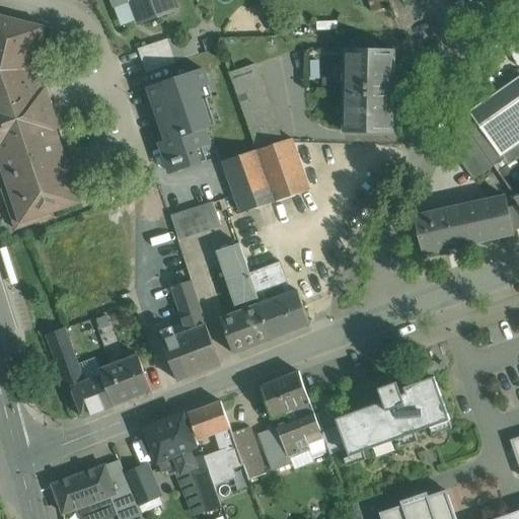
[(170,0),(112,0),(114,4),(126,0),(131,0),(140,23),(174,10),(170,0)]
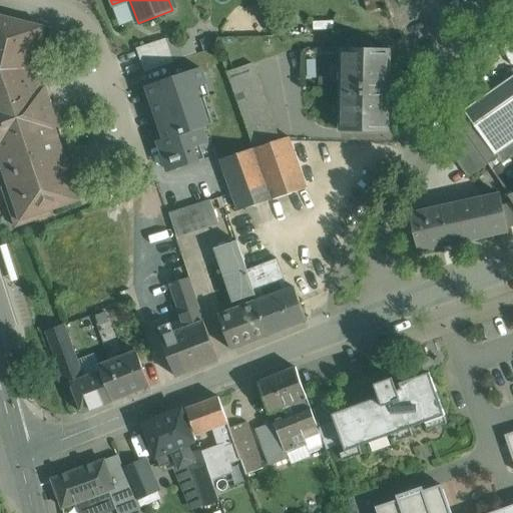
[(377,0),(364,0),(369,12),(380,8),(377,0)]
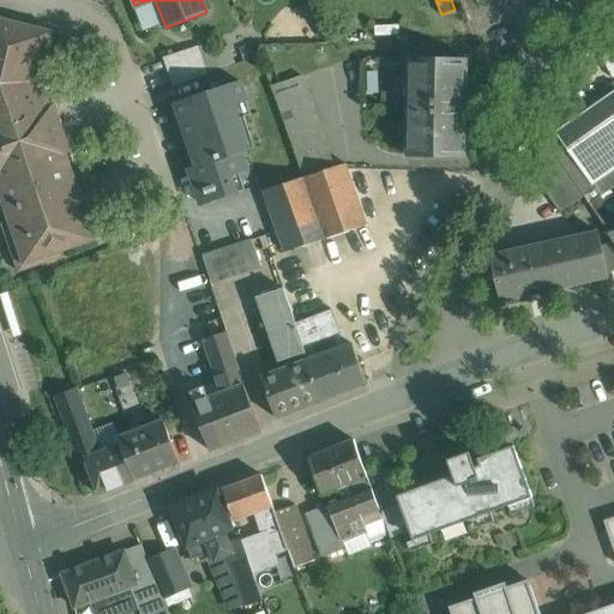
[(2,84),(14,23),(0,19),(0,194),(14,239),(8,241),(19,272),(65,257),(62,252),(2,84)]
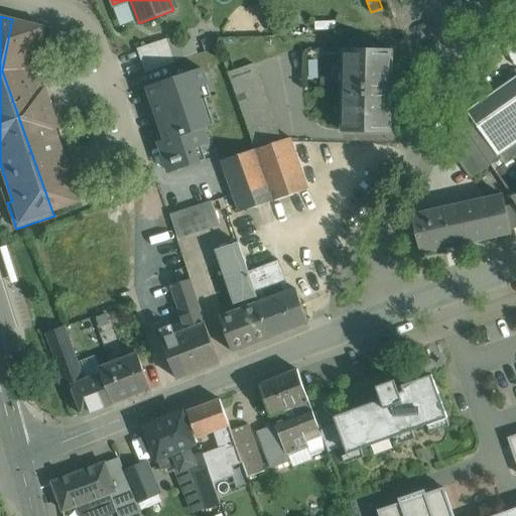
[(2,71),(52,212),(82,203),(56,129),(60,128),(46,87),(42,88),(36,70),(45,27),(12,19),(2,71)]
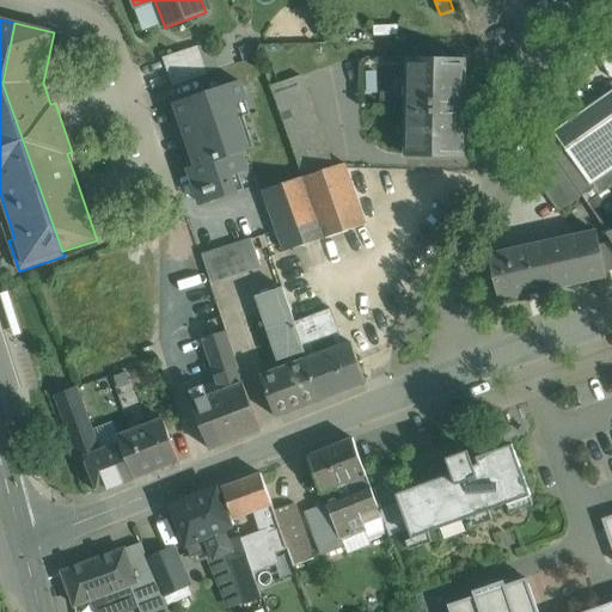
[(197,47),(163,59),(172,86),(207,74),(197,47)]
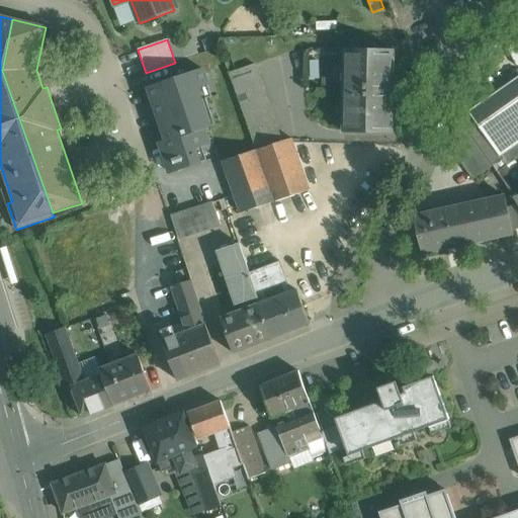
[(394,51),(345,50),(344,133),(393,134),(394,51)]
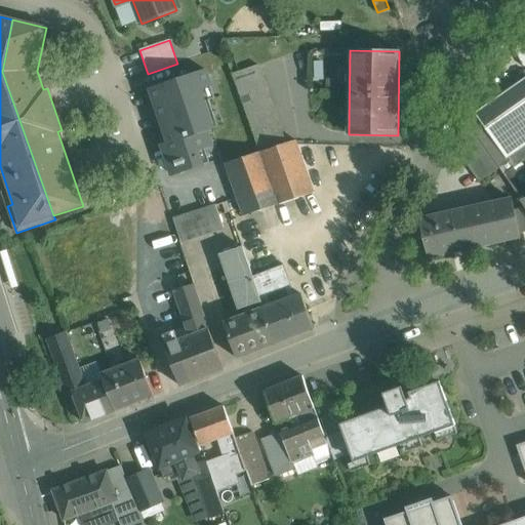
[(285,144),(257,66),(232,74),(253,132),(260,152),(285,144)]
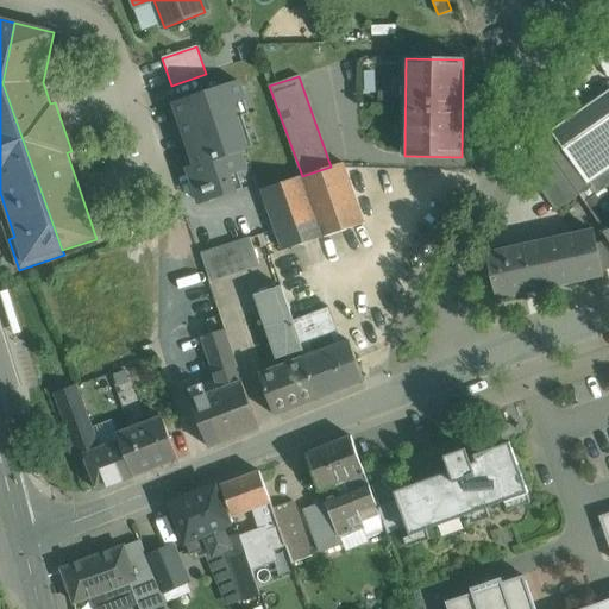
[(242,80),(173,105),(194,165),(187,168),(200,205),(238,190),(232,177),(250,170),(244,152),(251,149),(236,106),(250,101),(242,80)]
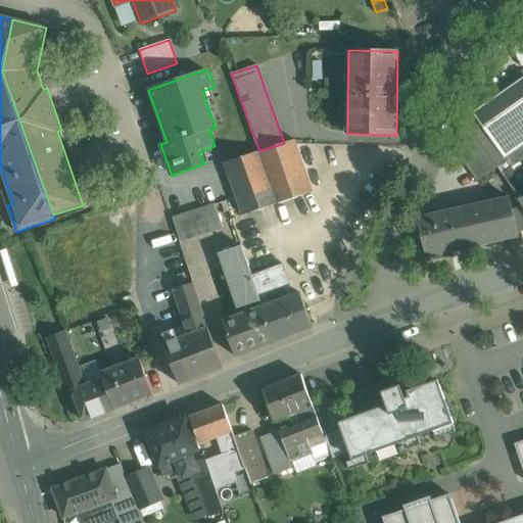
[(522,80),(475,113),(505,156),(522,143),(522,80)]
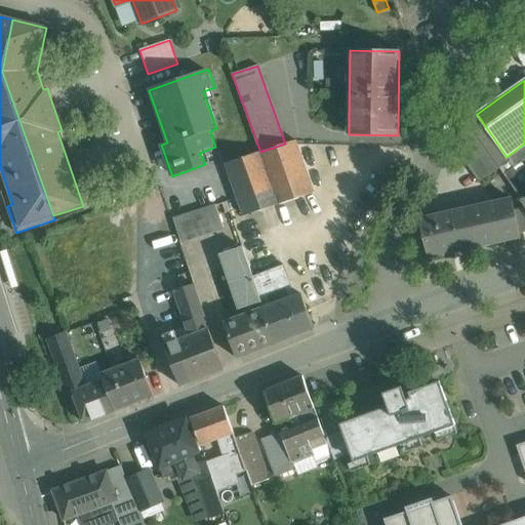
[(467,121),(499,168),(510,161),(507,157),(477,114),(467,121)]
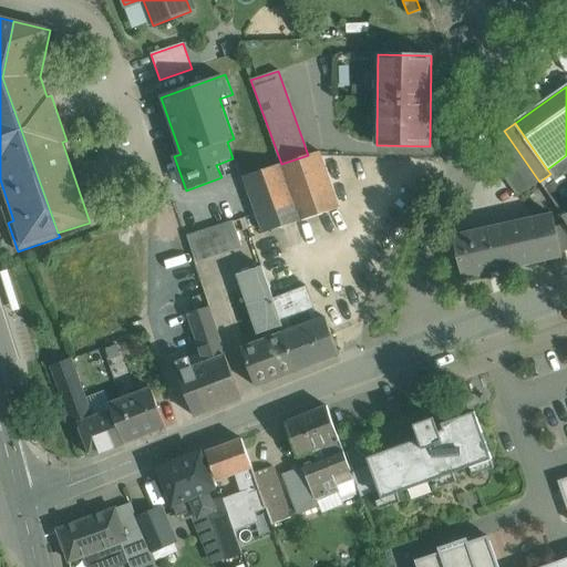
[(504,131),(503,129),(491,155),(518,196),(539,182),(504,131)]
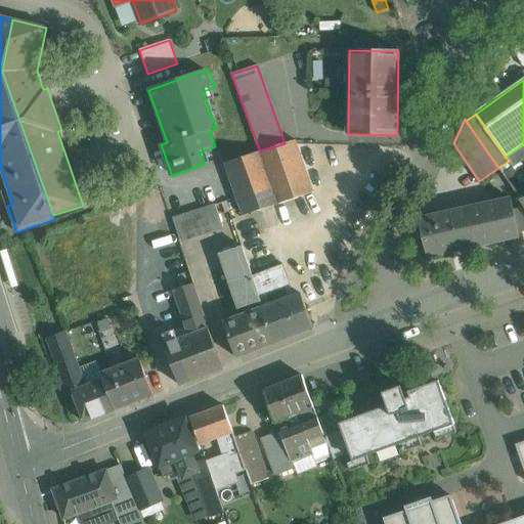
[(285,143),(260,151),(277,205),(312,193),(295,140),(285,143)]
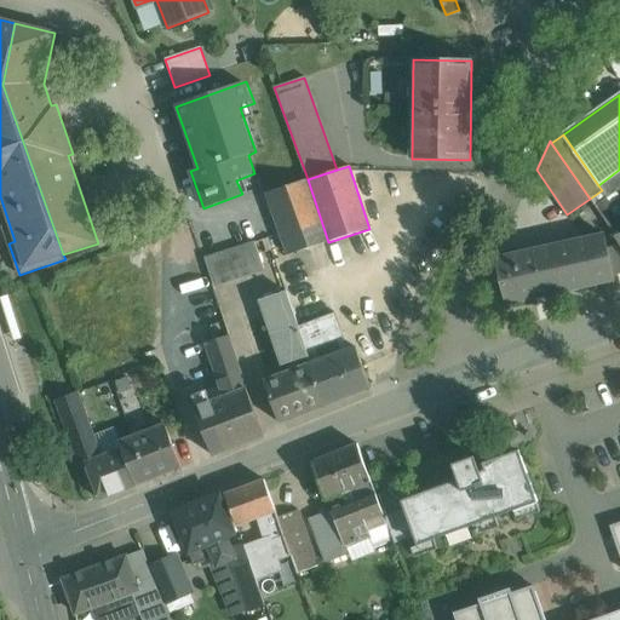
[(328,242),(308,179),(265,194),(287,256),(328,242)]
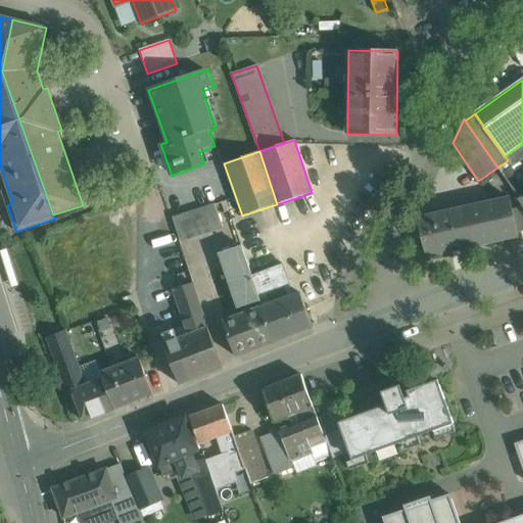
[(463,207),(472,246),(518,235),(517,233),(512,209),(509,197),(463,207)]
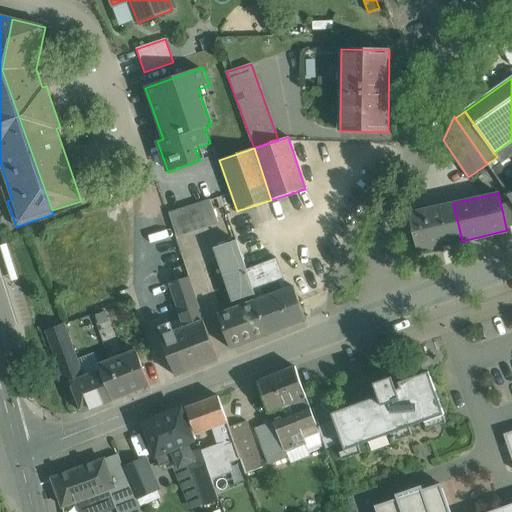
[(211,200),(169,214),(176,236),(219,222),(211,200)]
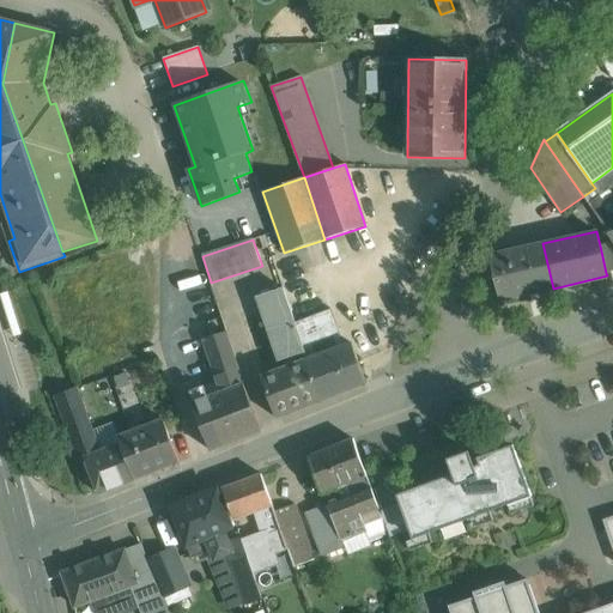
[(612,269),(612,242),(600,246),(606,273),(612,269)]
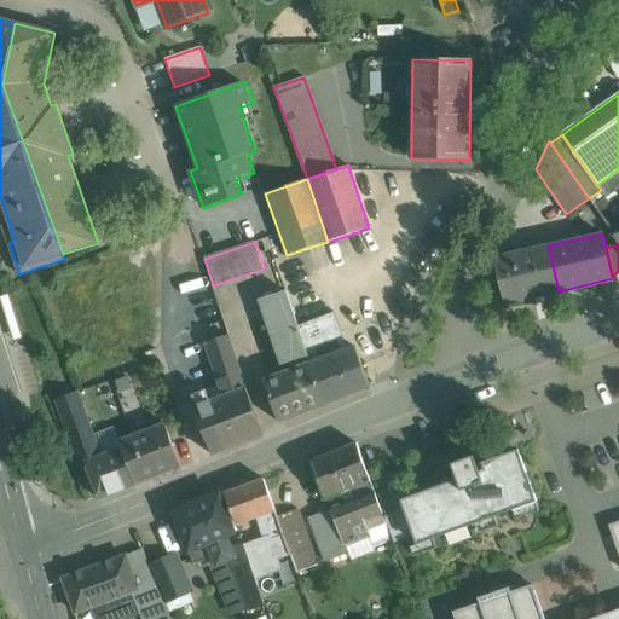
[(559,291),(548,246),(495,258),(505,304),(559,291)]
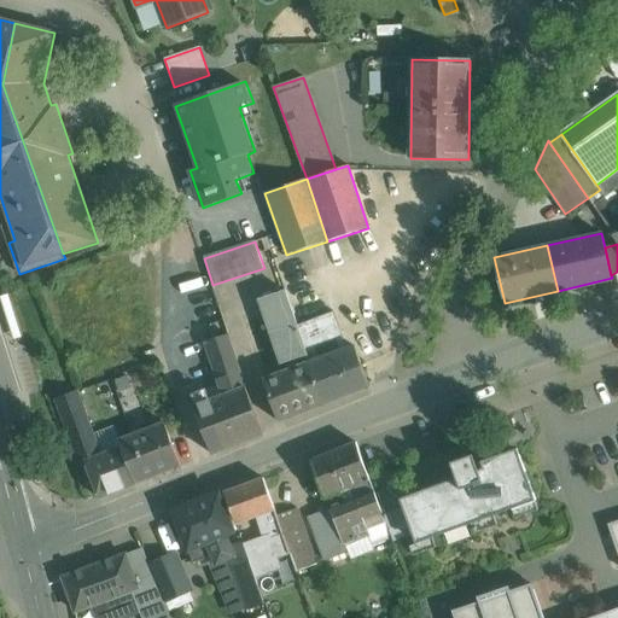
[(298,326),(286,291),(261,299),(283,363),(289,361),(292,369),(263,379),(280,421),(326,404),(309,362),(310,362),(305,347),(298,326)]
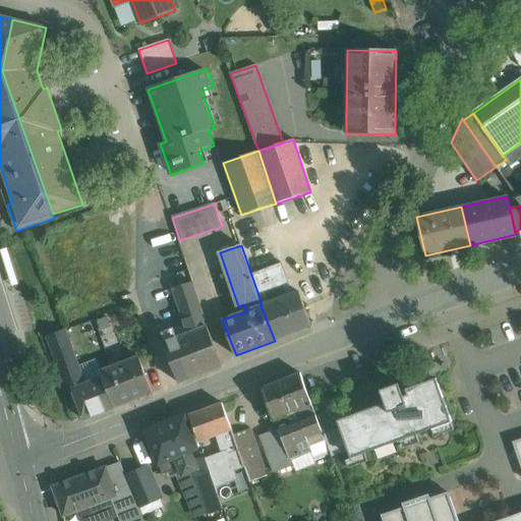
[(282,263),(251,275),(257,292),(289,282),(282,263)]
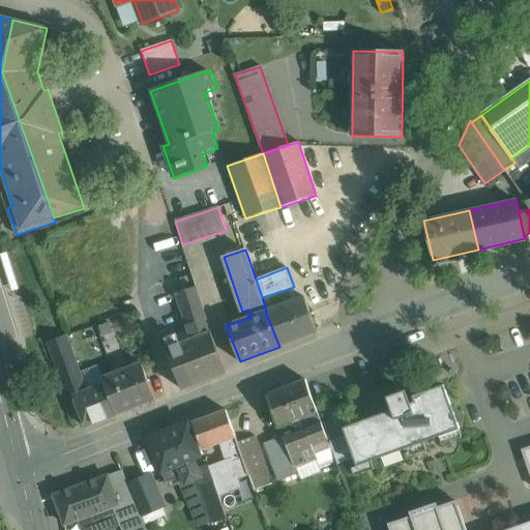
[(294,287),(262,297),(266,311),(299,299),(294,287)]
